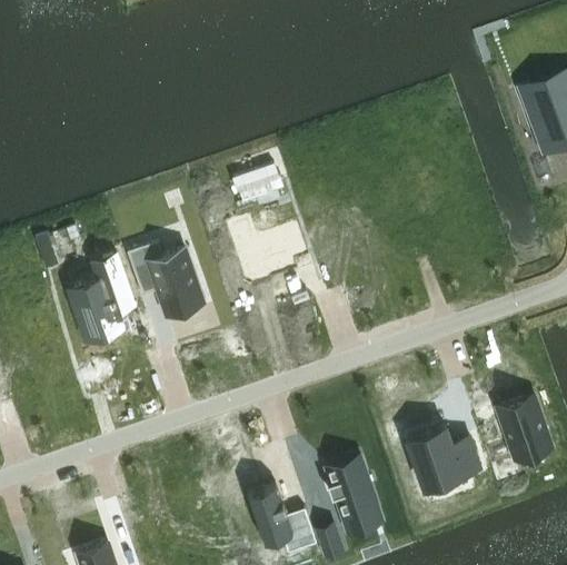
[(566,69),(533,82),(549,126),(538,130),(547,154),(558,149),(566,146),(566,69)]
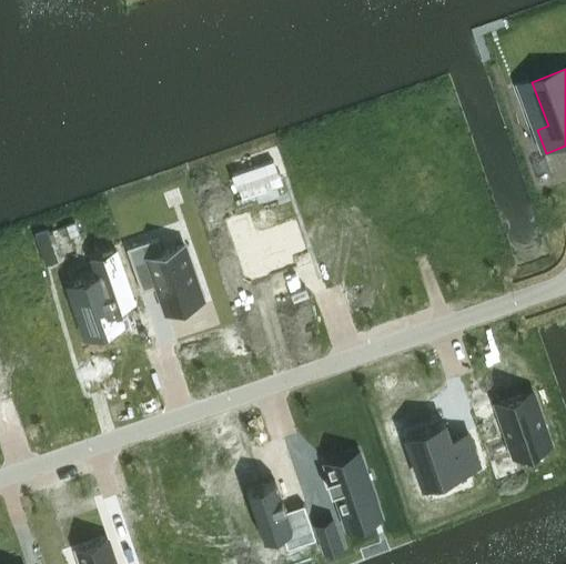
[(274,153),(245,162),(261,209),(290,199),(274,153)]
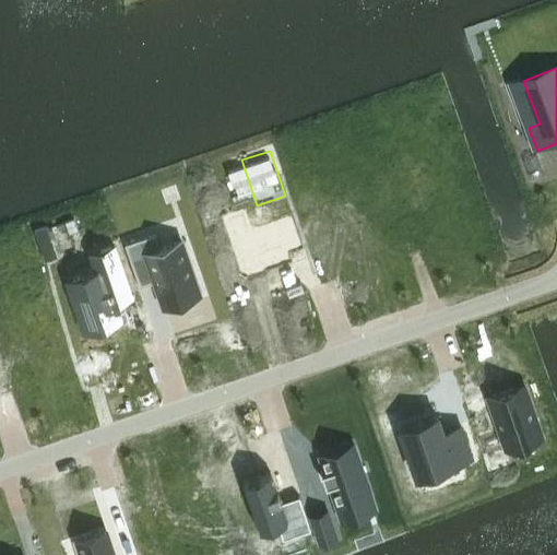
[(257,240),(250,220),(229,227),(237,247),(250,283),(294,267),(291,258),(305,254),(294,226),(281,232),(257,240)]
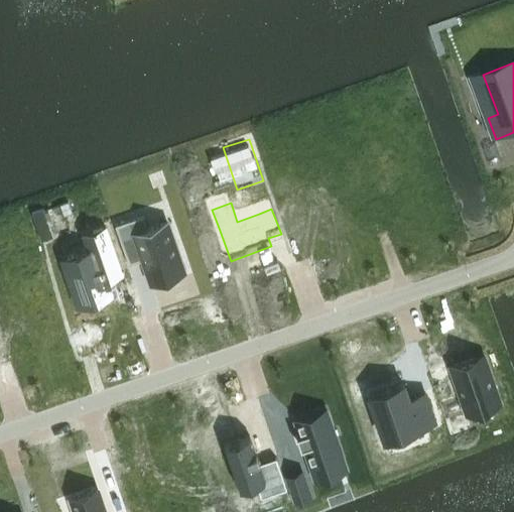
[(47,214),(46,212),(34,216),(43,242),(55,238),(49,222),(53,221),(50,213),(47,214)]
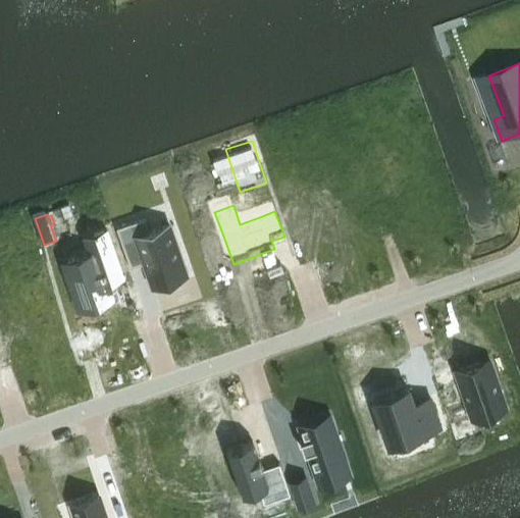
[(150,235),(146,221),(119,229),(133,268),(146,264),(154,287),(188,275),(170,227),(150,235)]
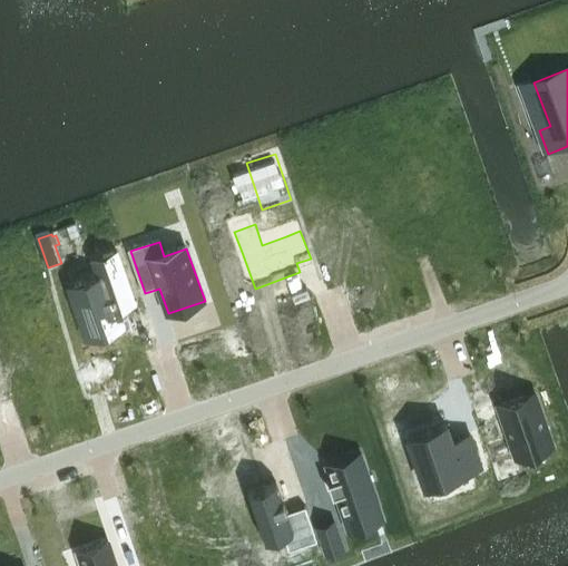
[(101,281),(70,292),(88,342),(126,330),(120,313),(137,306),(119,256),(96,264),(101,281)]
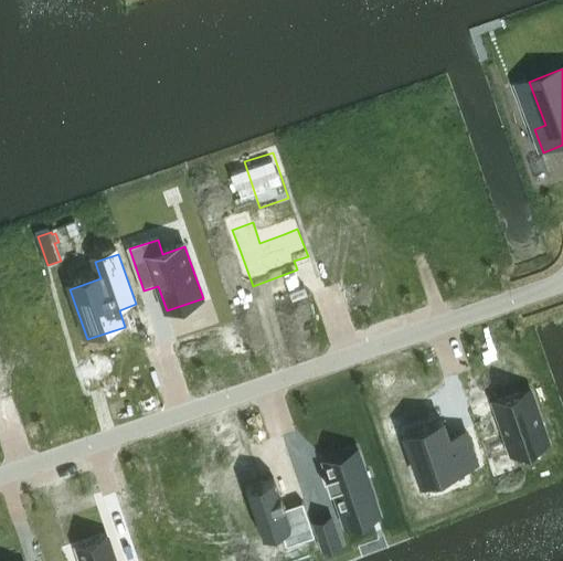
[(531,392),(496,405),(513,456),(550,443),(531,392)]
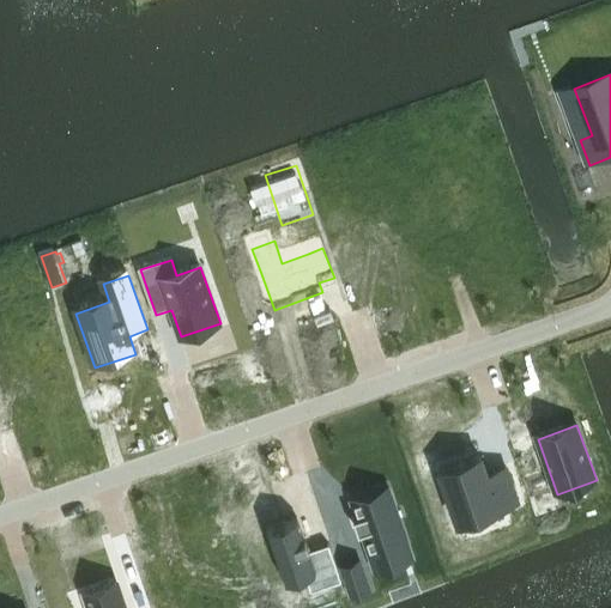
[(519,504),(506,469),(487,475),(481,458),(442,472),(460,524),(519,504)]
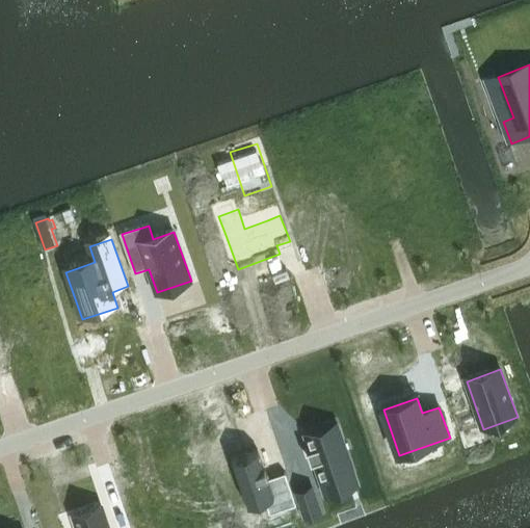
[(338,426),(307,437),(311,450),(312,451),(309,452),(313,466),(316,464),(324,486),(355,475),(338,426)]
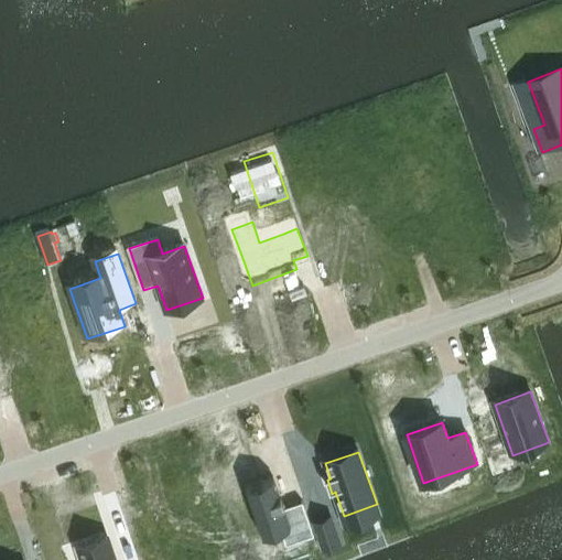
[(277,478),(247,488),(263,538),(283,531),(288,546),(316,536),(304,502),(287,508),(277,478)]
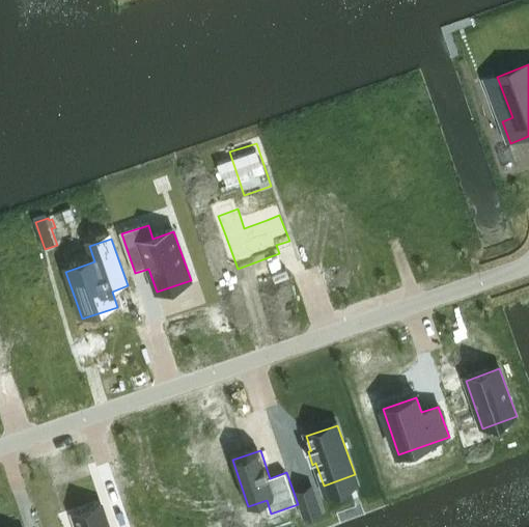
[(315,491),(298,497),(306,520),(324,514),(315,491)]
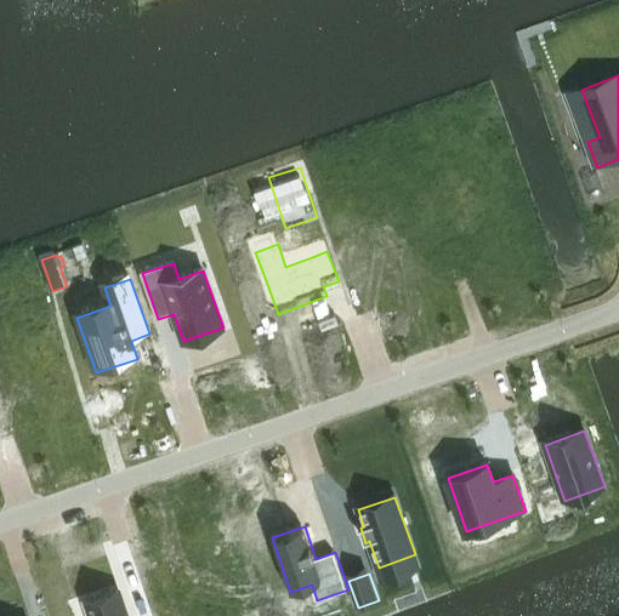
[(128,615),(120,591),(86,602),(91,615),(128,615)]
